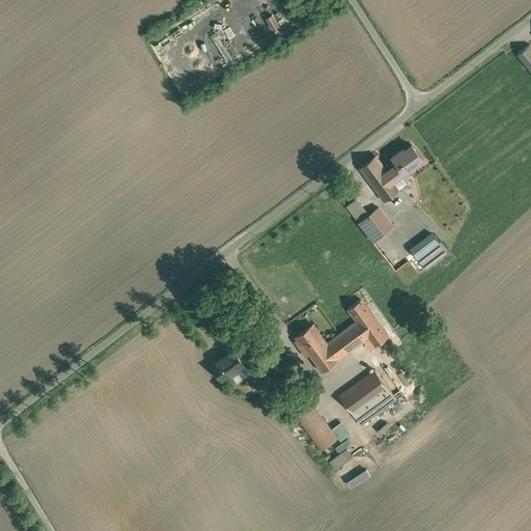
[(273,16),(267,19),(273,30),(279,26),(273,16)]
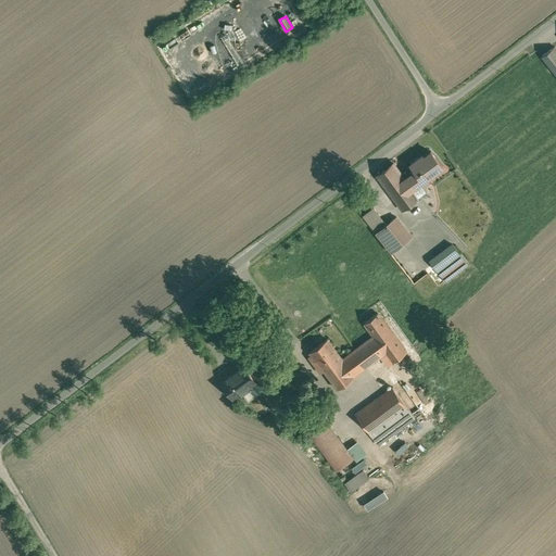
[(555,48),(554,47),(542,57),(555,75),(555,48)]
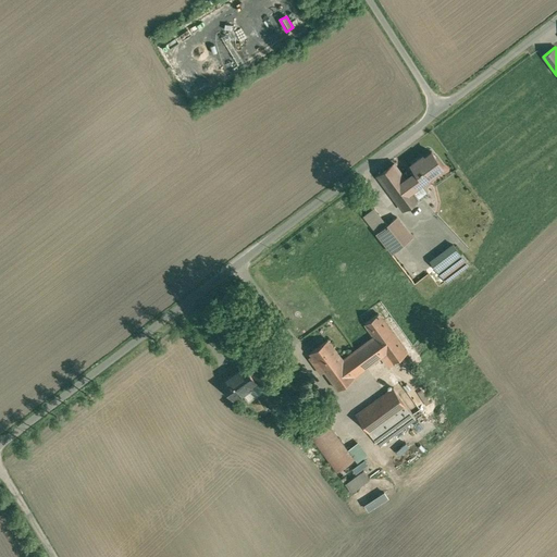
[(398,161),(378,176),(404,212),(423,198),(416,188),(445,165),(436,152),(408,173),(398,161)]
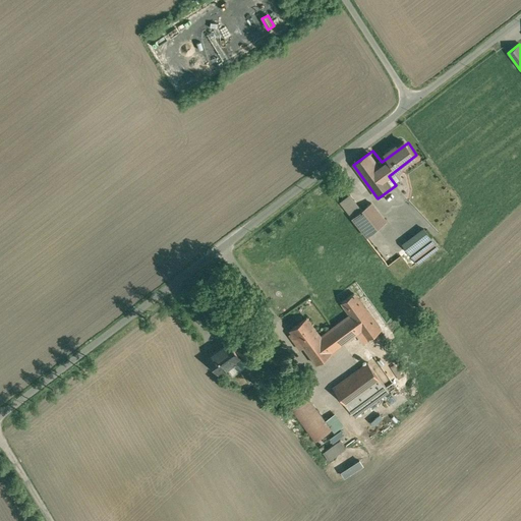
[(350,195),(340,203),(366,238),(386,224),(371,205),(362,212),(350,195)]
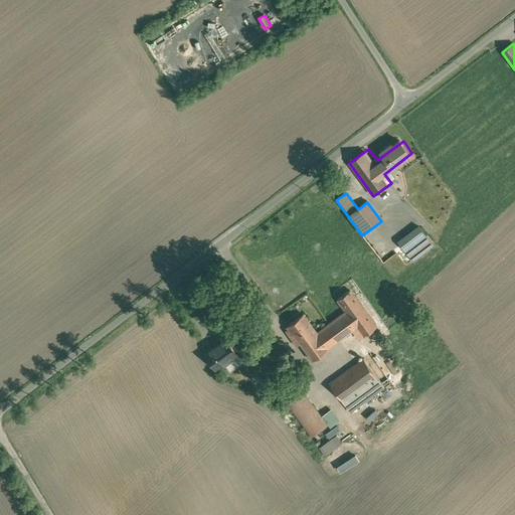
[(418,228),(398,243),(412,262),(433,245),(418,228)]
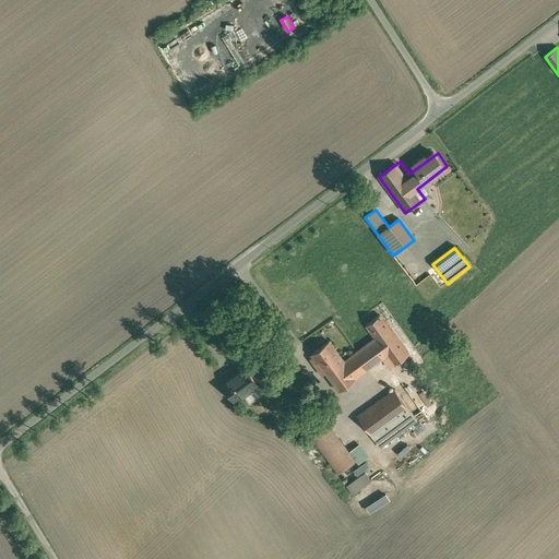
[(331,341),(310,356),(339,394),(383,360),(390,369),(409,355),(381,317),(368,328),(376,339),(346,360),(331,341)]
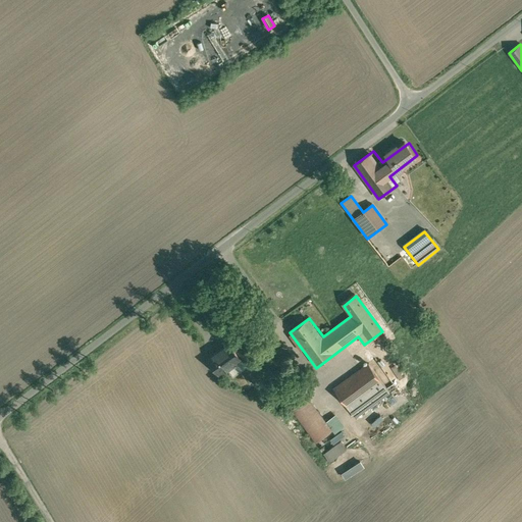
[(229,342),(207,359),(221,377),(245,360),(229,342)]
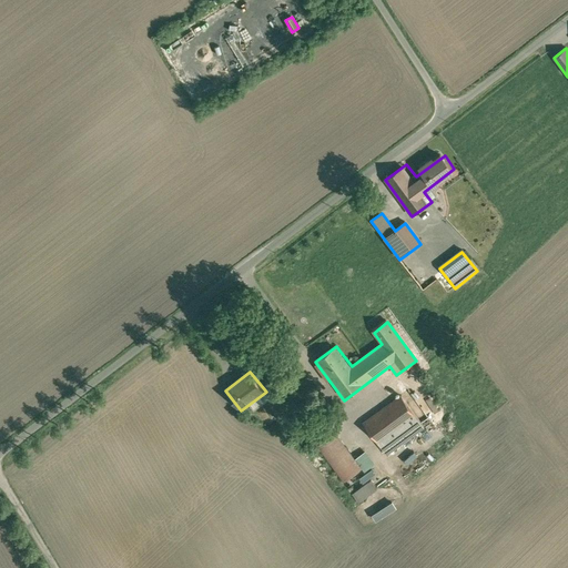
[(399,397),(363,423),(386,455),(423,428),(399,397)]
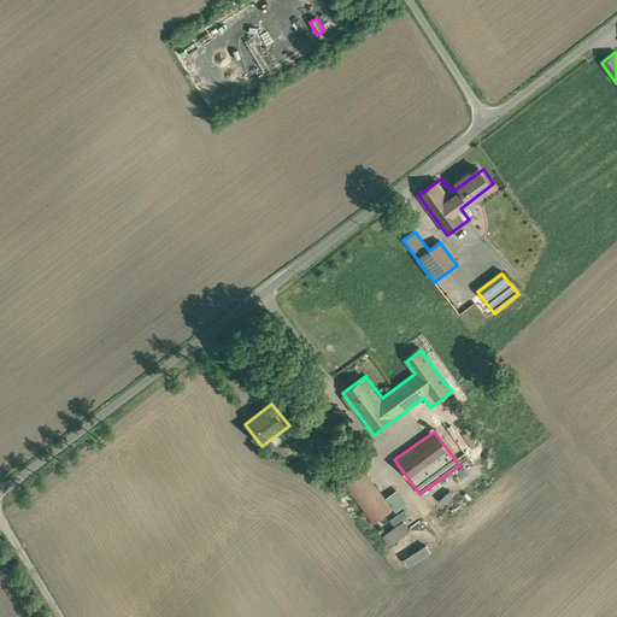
[(339,480),(341,479),(362,464),(369,459),(362,448),(331,470),(339,480)]
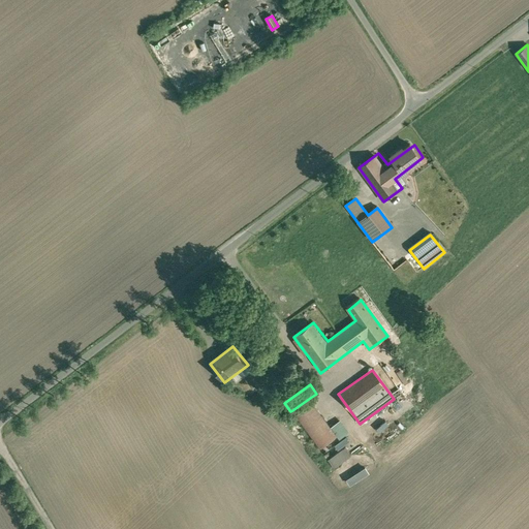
[(310,398),(292,410),(320,449),(338,437),(332,429),(310,398)]
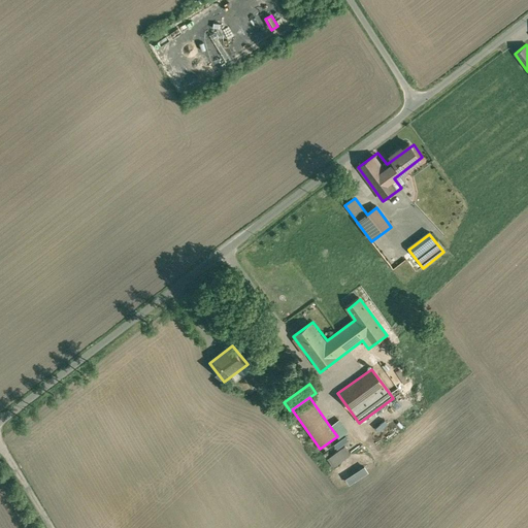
[(340,422),(331,428),(337,436),(339,439),(349,433),(340,422)]
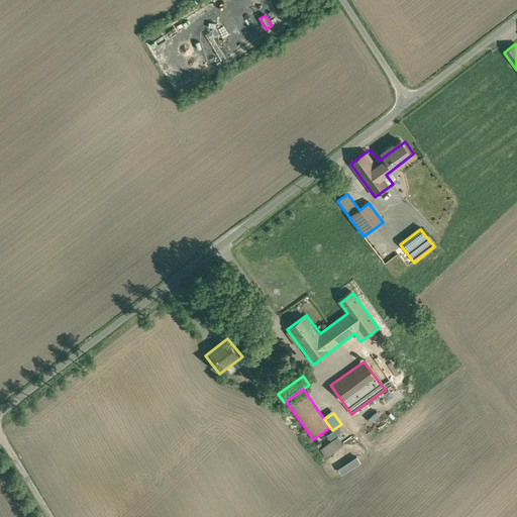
[(329,455),(341,445),(334,437),(322,447),(329,455)]
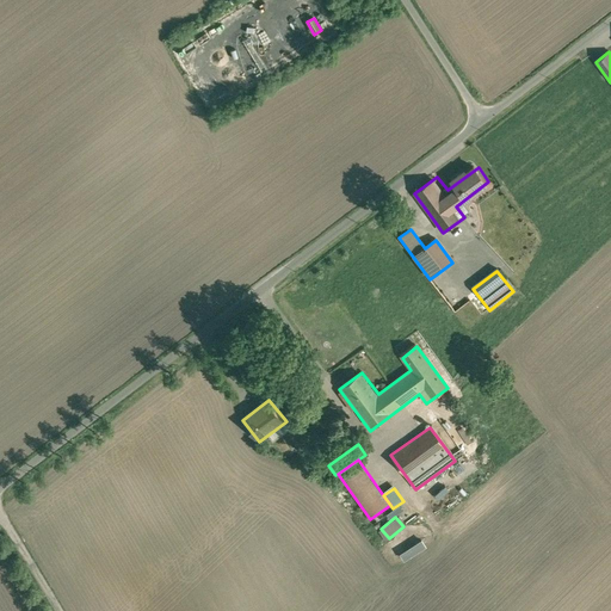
[(333,529),(310,543),(315,551),(338,536),(333,529)]
